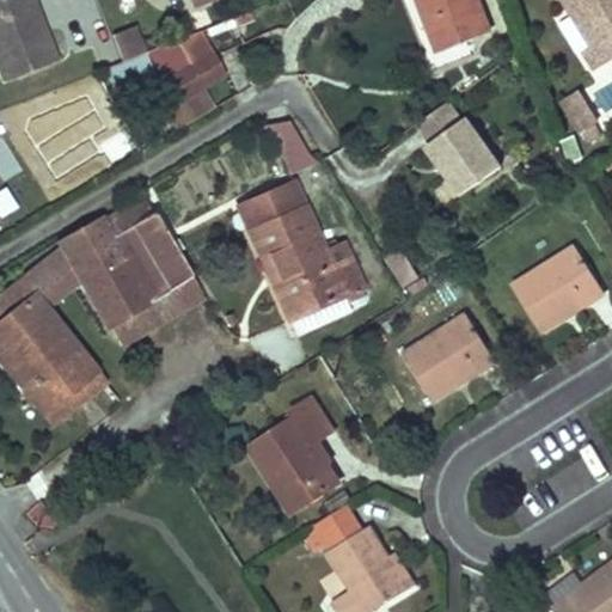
[(59,61),(48,31),(41,34),(30,6),(37,4),(35,0),(0,0),(0,68),(5,81),(59,61)]
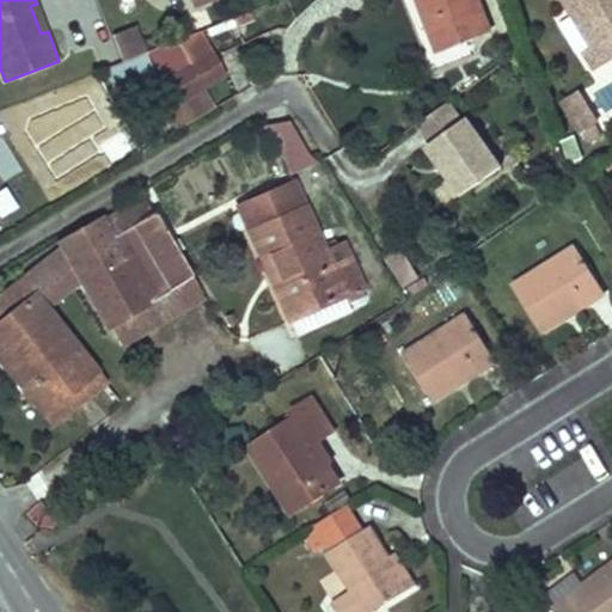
[(420,0),(426,17),(433,14),(427,0),(420,0)]
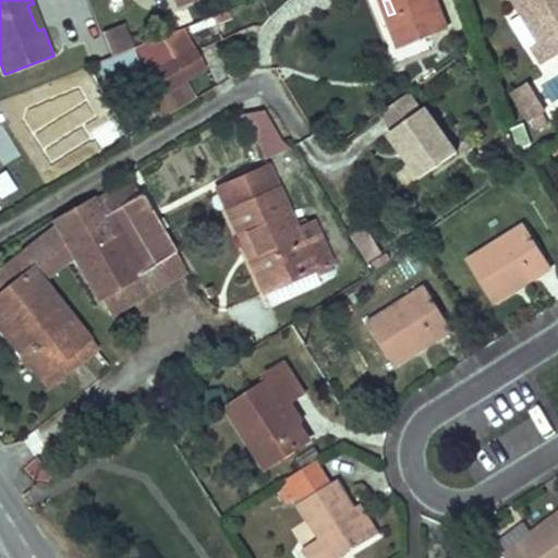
[(447,29),(435,0),(389,0),(395,13),(388,15),(400,47),(447,29)]
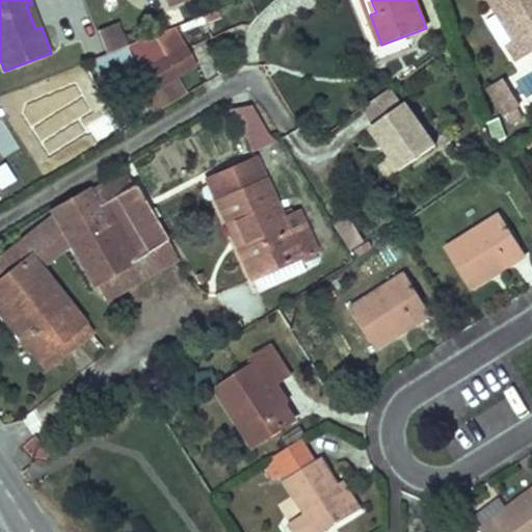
[(531,0),(491,0),(516,40),(510,45),(520,60),(531,52),(531,0)]
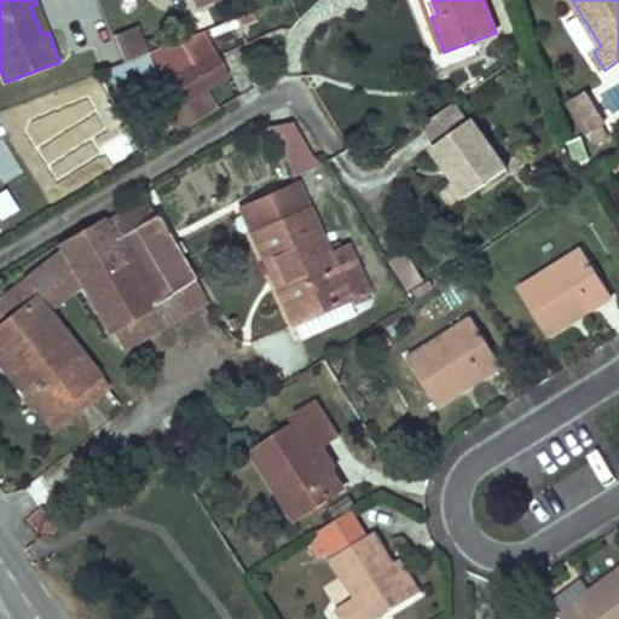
[(48,32),(38,4),(30,6),(41,34),(48,32)]
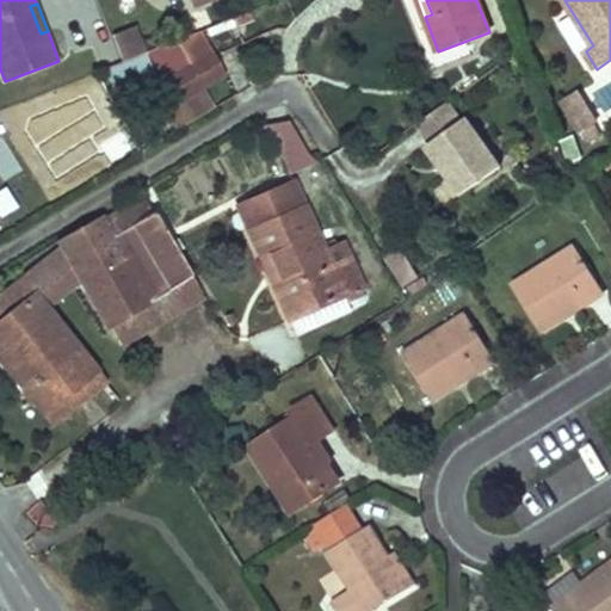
[(122,60),(144,51),(135,25),(112,34),(122,60)]
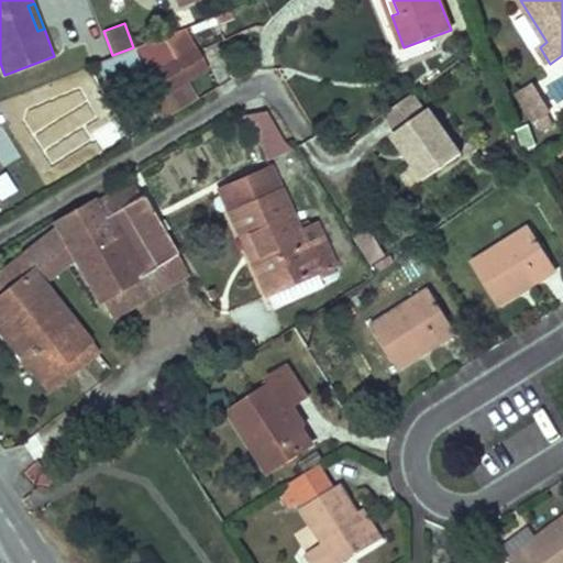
[(176,59),(187,78),(208,65),(197,47),(176,59)]
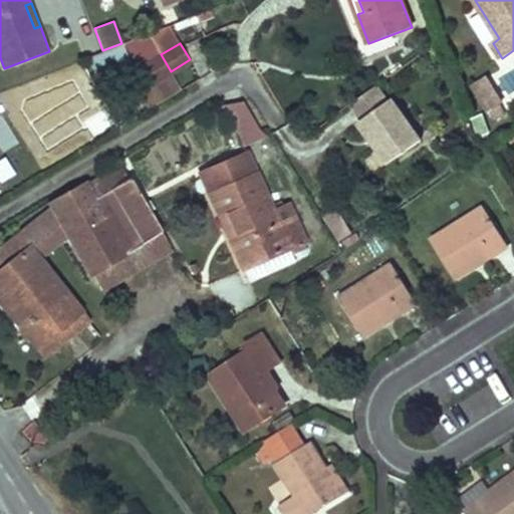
[(161,54),(140,66),(150,83),(171,71),(161,54)]
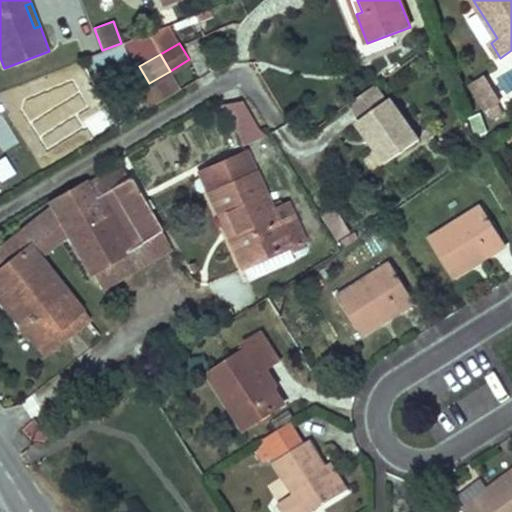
[(160,101),(180,89),(170,71),(149,83),(160,101)]
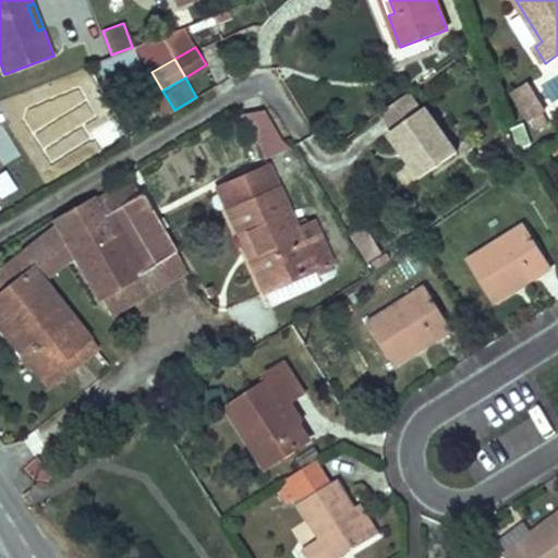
[(534,122),(547,113),(531,87),(517,96),(534,122)]
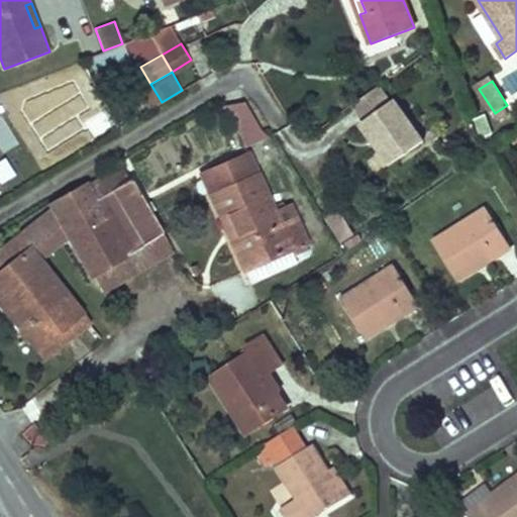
[(392,102),(381,86),(354,104),(366,120),(362,123),(391,165),(425,141),(396,99),(392,102)]
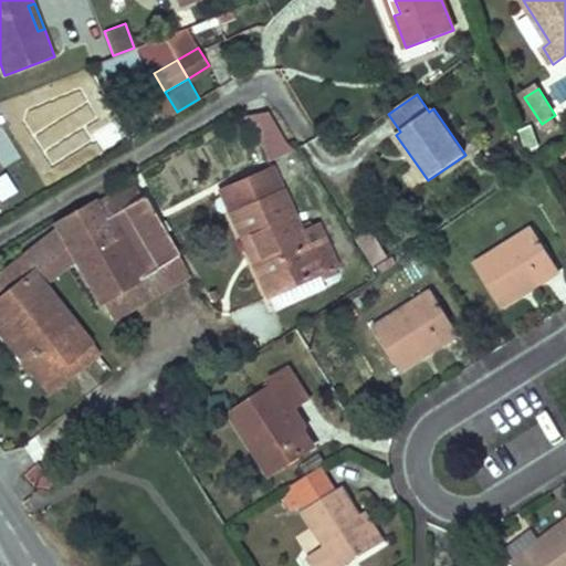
[(265,164),(292,148),(266,105),(240,121),(265,164)]
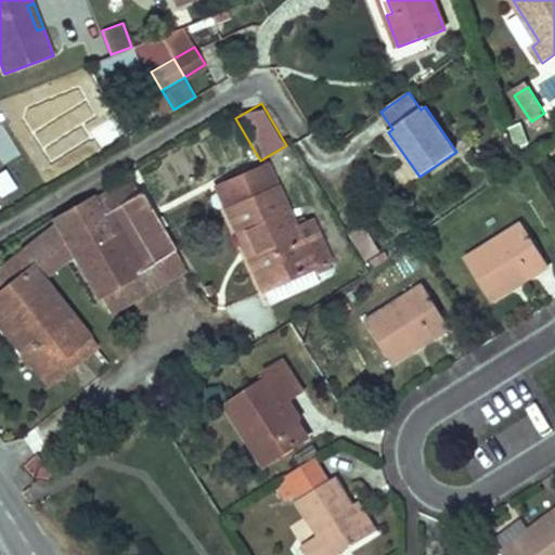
[(523,120),(510,126),(517,146),(530,141),(523,120)]
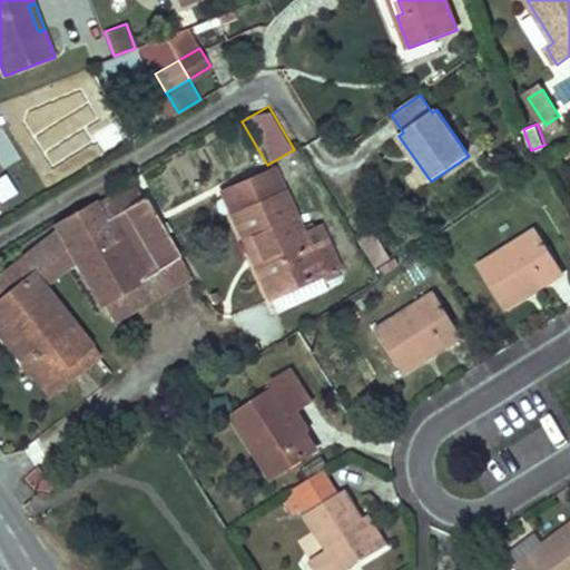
[(0,128),(0,169),(20,161),(5,127),(0,128)]
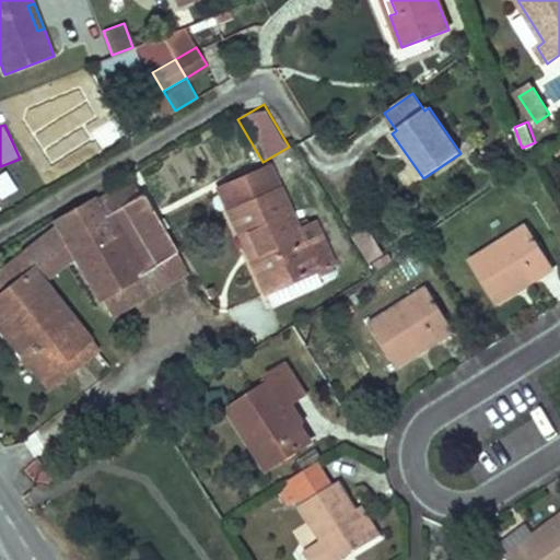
[(334,260),(324,235),(304,243),(298,228),(270,165),(221,186),(272,305),(323,283),(316,268),(334,260)]
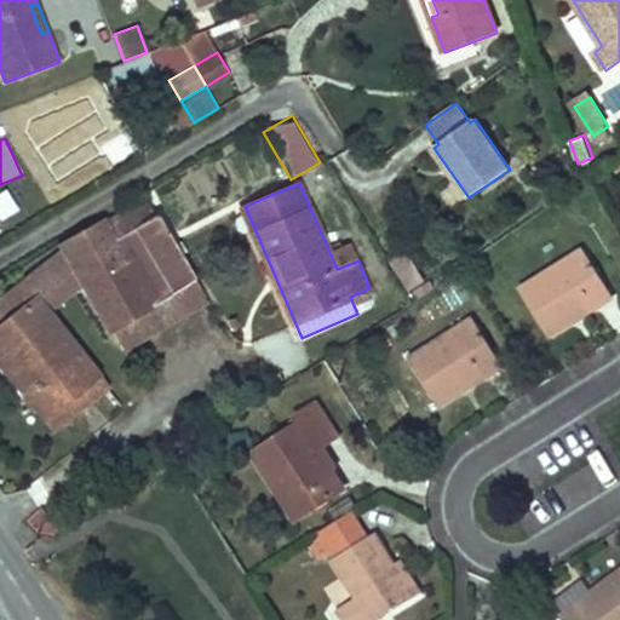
[(114,327),(173,292),(172,290),(196,275),(158,211),(114,237),(104,219),(62,245),(64,248),(84,281),(112,329),(114,327)]
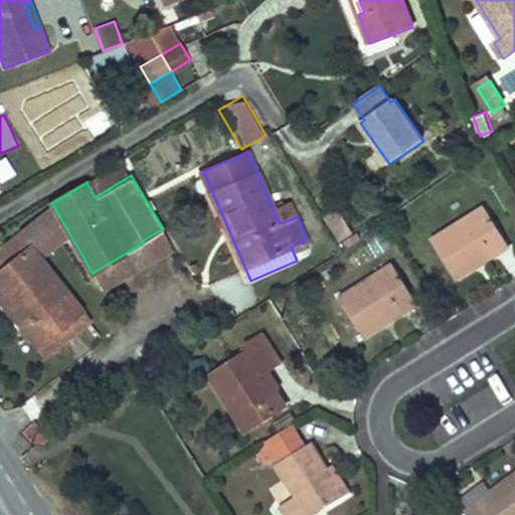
[(292,202),(274,209),(280,223),(298,216),(292,202)]
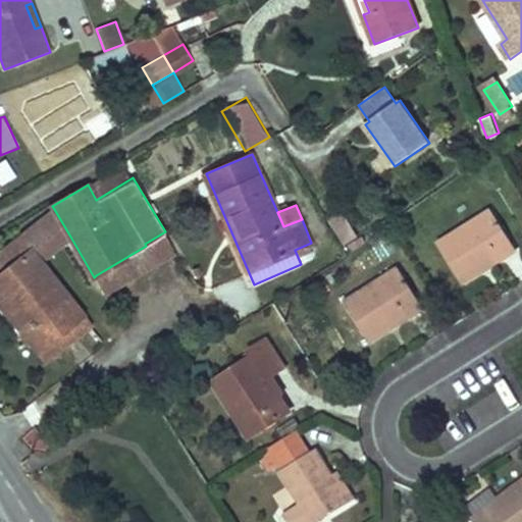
[(70,237),(54,209),(19,237),(39,261),(70,237)]
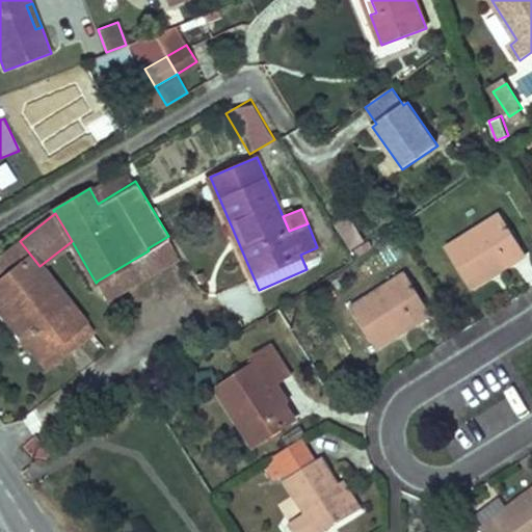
[(339,227),(352,247),(365,239),(351,218),(339,227)]
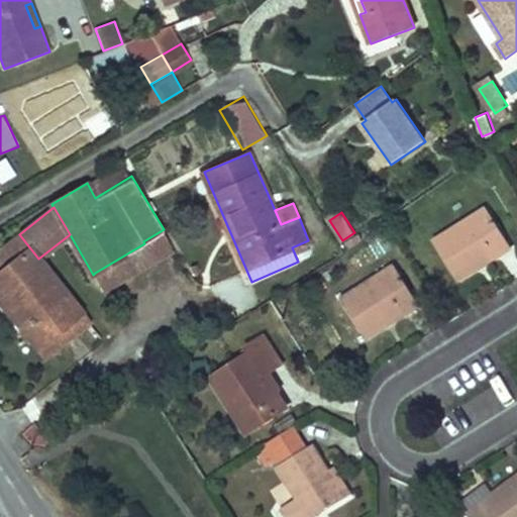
[(485,260),(458,216),(406,248),(432,292),(452,279),(448,271),(466,260),(472,269),(485,260)]
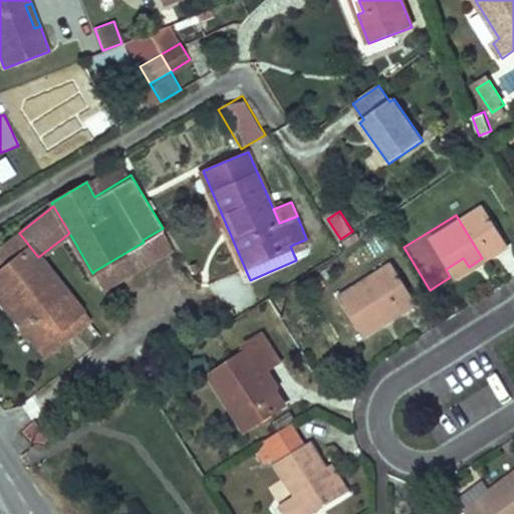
[(174,247),(163,228),(143,240),(144,242),(154,259),(174,247)]
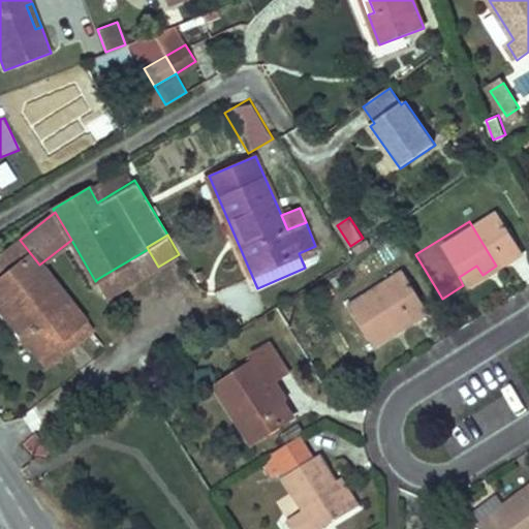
[(20,240),(0,254),(0,308),(38,356),(56,342),(63,351),(90,330),(39,265),(20,240)]
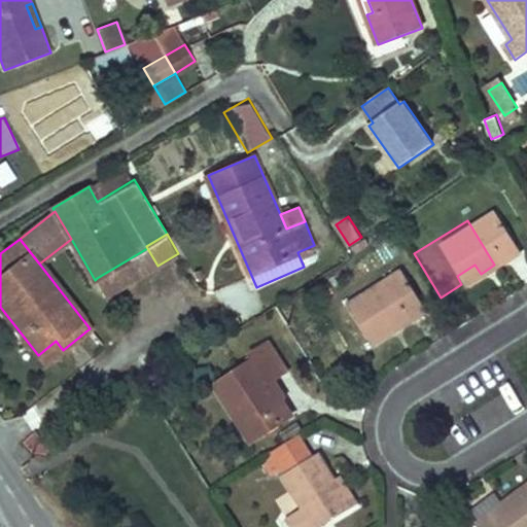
[(157,266),(147,248),(97,278),(107,295),(157,266)]
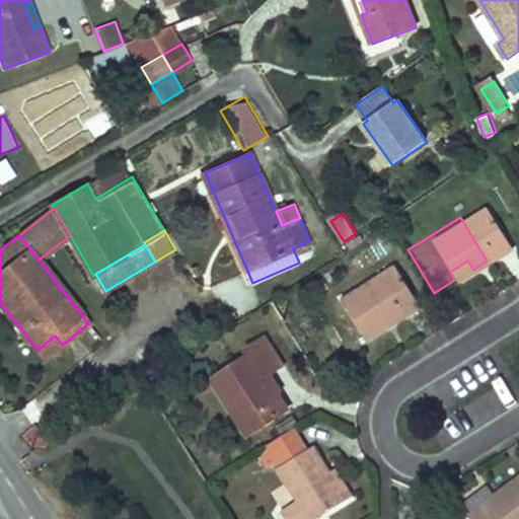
[(454,280),(473,270),(467,261),(450,272),(454,280)]
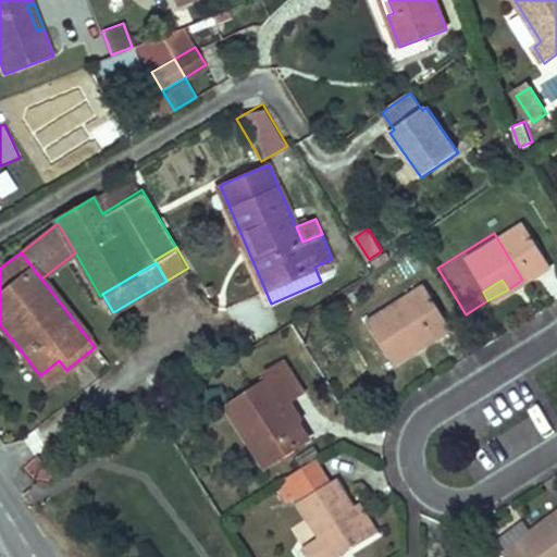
[(424,341),(397,296),(337,333),(366,378),(388,363),(384,356),(408,342),(412,348),(424,341)]
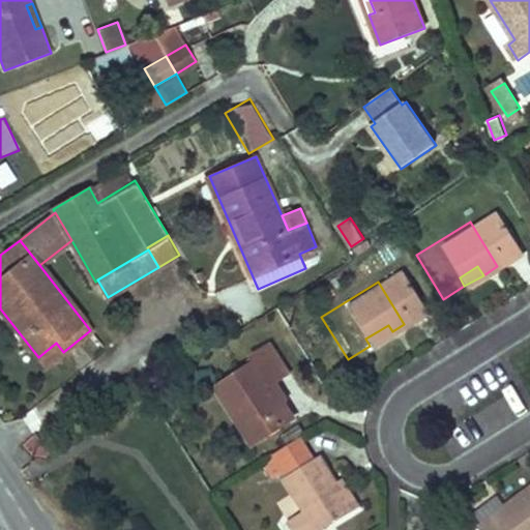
[(370,346),(392,331),(388,325),(365,339),(370,346)]
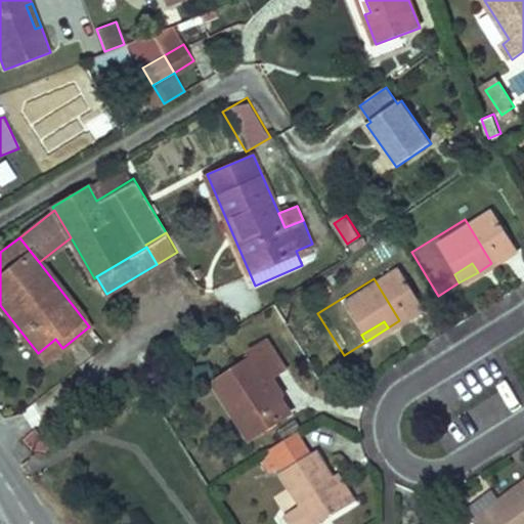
[(45,361),(62,348),(55,339),(38,353),(45,361)]
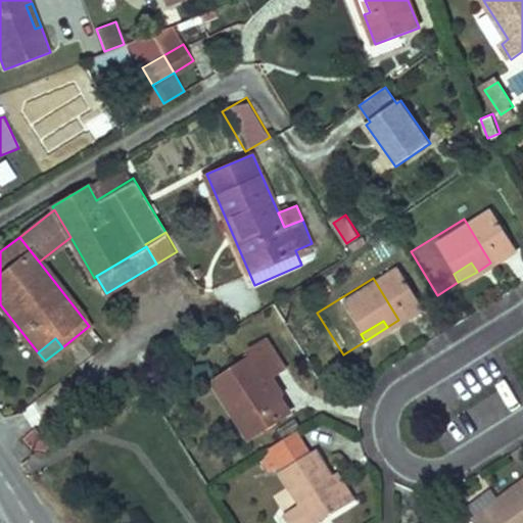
[(186,394),(220,448),(262,423),(239,387),(254,379),(236,349),(220,360),(226,370),(186,394)]
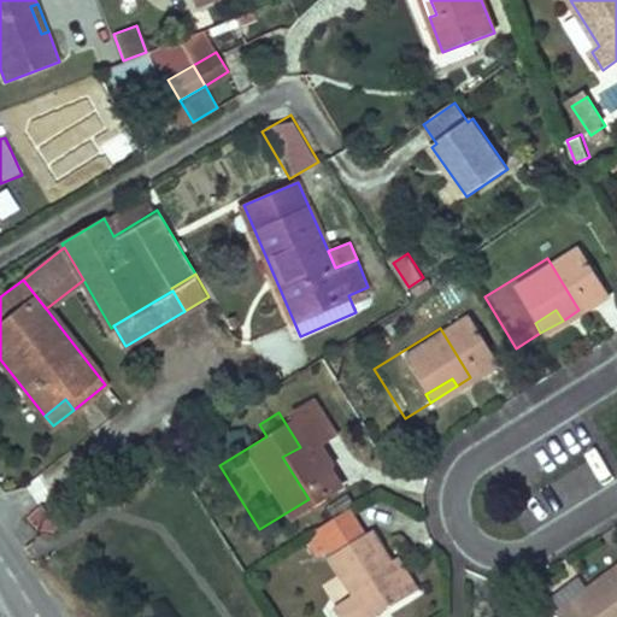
[(299,566),(325,551),(311,527),(285,542),(299,566)]
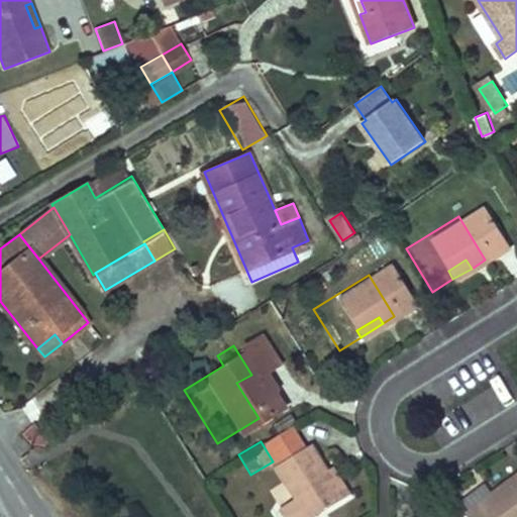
[(296,482),(281,456),(273,461),(250,475),(246,477),(265,508),(249,516),(299,516),(312,509),(296,482)]
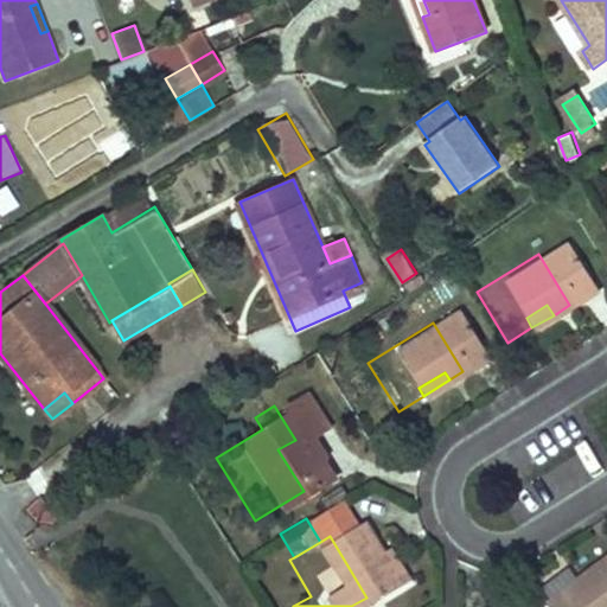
[(606,588),(606,574),(593,556),(542,595),(534,583),(506,605),(508,606),(606,606),(606,604),(600,595),(606,588)]
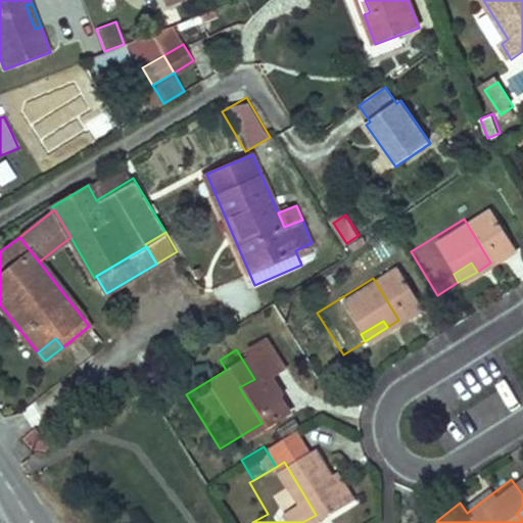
[(299,487),(316,515),(325,510),(308,482),(299,487)]
